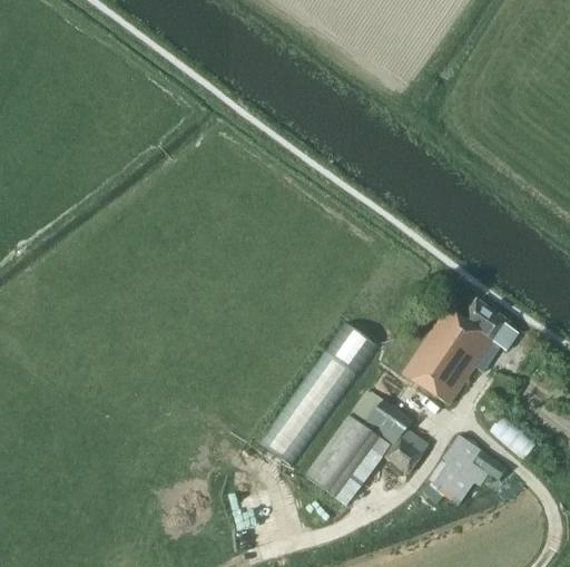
[(505,324),(508,322),(475,299),(462,319),(446,308),(402,374),(448,406),(483,351),(490,355),(497,345),(505,352),(518,333),(505,324)]
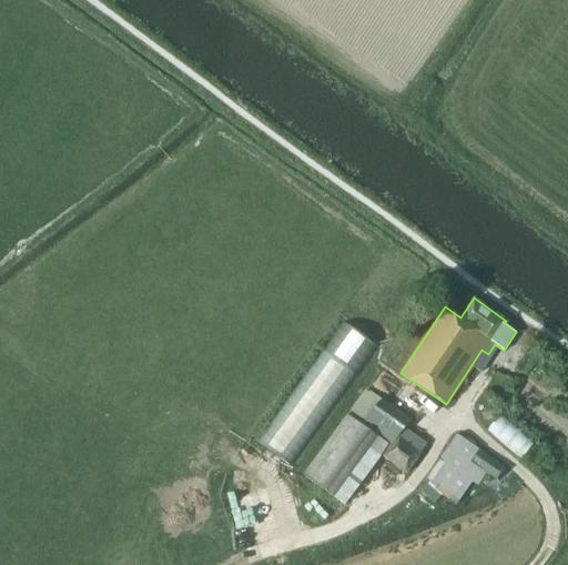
[(377,345),(343,320),(255,439),(290,464),(356,373),(377,345)]
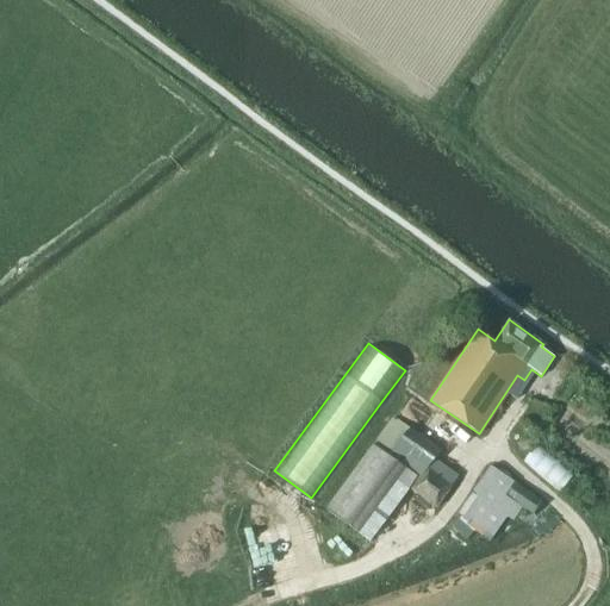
[(358,531),(406,467),(390,455),(397,445),(429,467),(412,489),(436,506),(458,476),(434,460),(441,449),(393,416),(325,507),(358,531)]
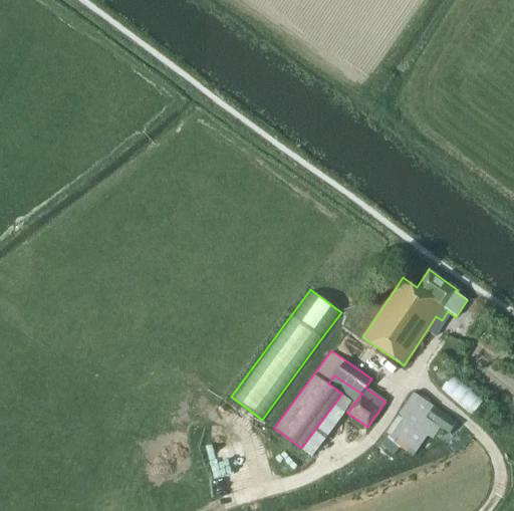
[(471,414),(485,398),(455,371),(441,388),(471,414)]
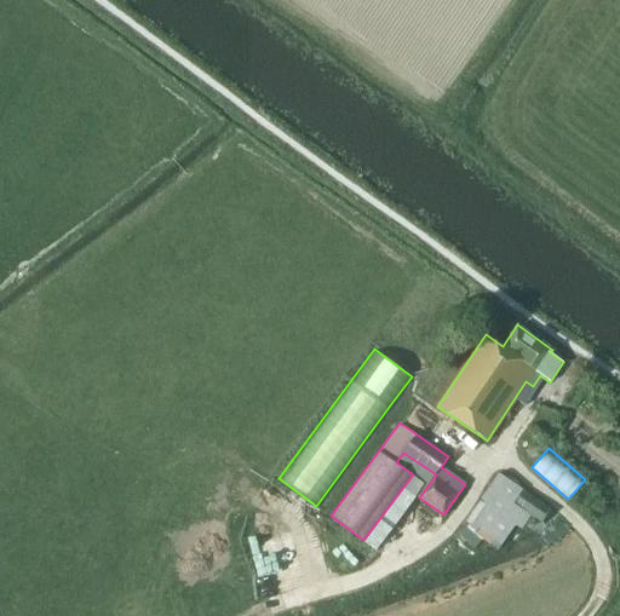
[(541,519),(550,508),(522,488),(514,500),(541,519)]
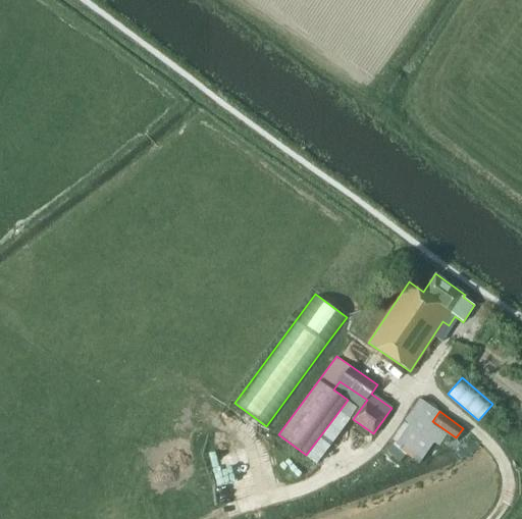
[(202,437),(220,481),(247,470),(228,426),(202,437)]
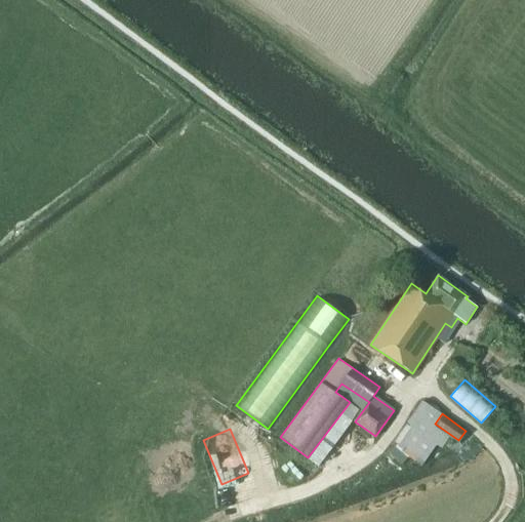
[(307,475),(315,464),(296,450),(288,460),(307,475)]
